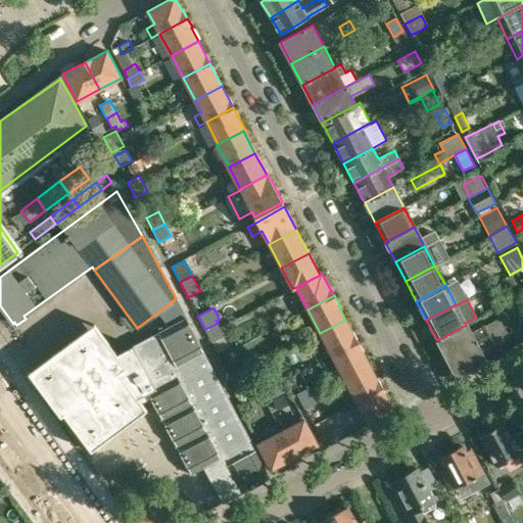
[(193,330),(187,317),(117,353),(95,324),(29,373),(61,417),(64,414),(92,450),(146,412),(136,397),(147,391),(190,475),(210,464),(229,500),(271,477),(193,330)]
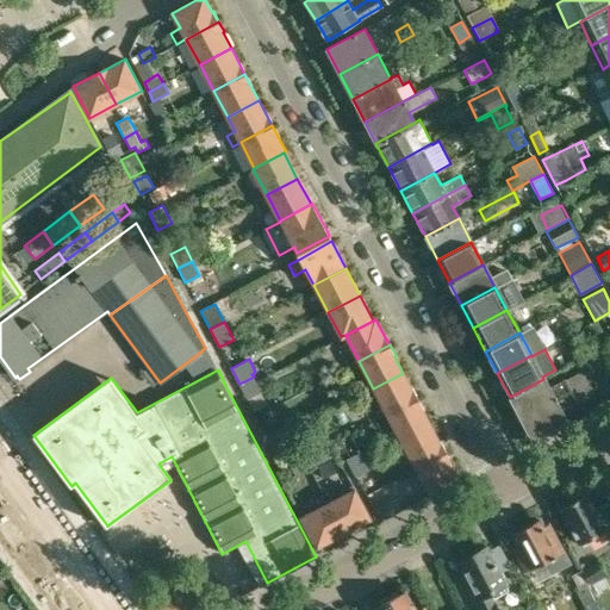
[(543,379),(510,397),(521,417),(587,383),(582,372),(549,388),(543,379)]
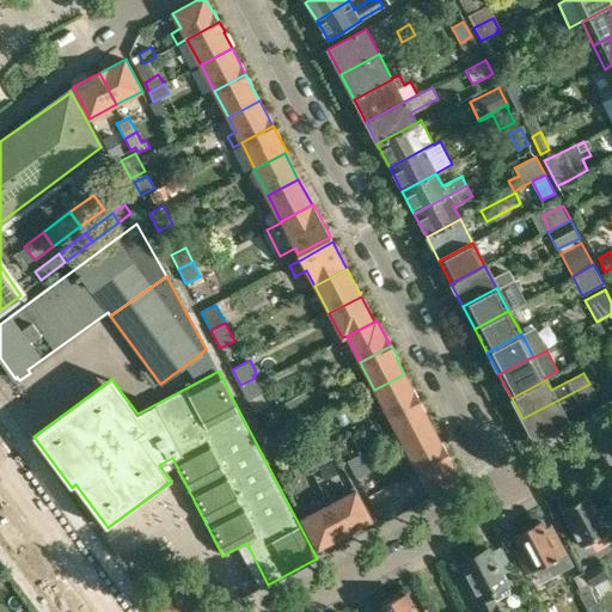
[(404,374),(374,390),(389,416),(418,401),(404,374)]
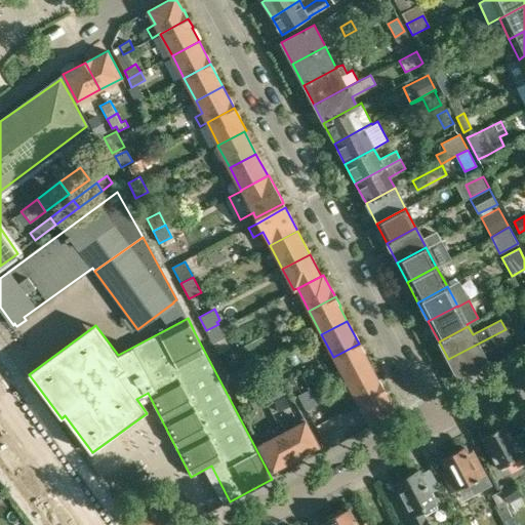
[(225,337),(218,324),(206,330),(212,344),(225,337)]
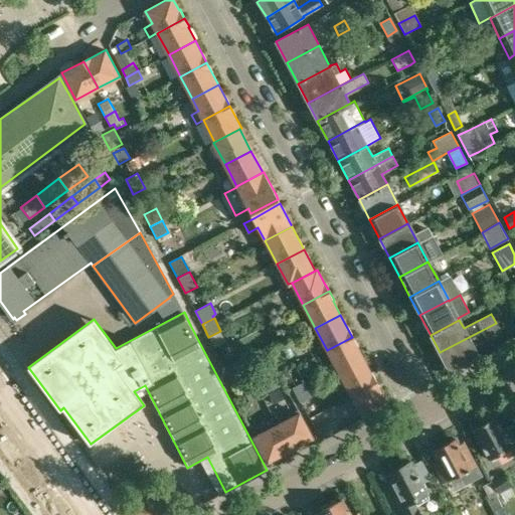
[(496,323),(440,352),(449,370),(478,355),(479,358),(494,350),(491,344),(476,352),(473,345),(500,331),(496,323)]
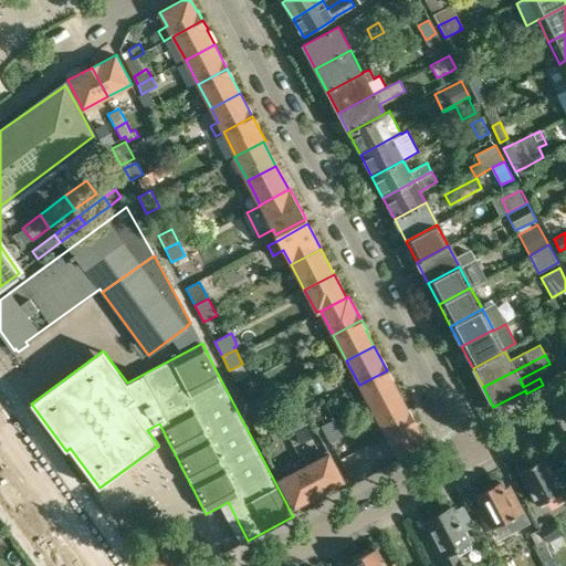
[(387,370),(359,385),(373,410),(400,396),(387,370)]
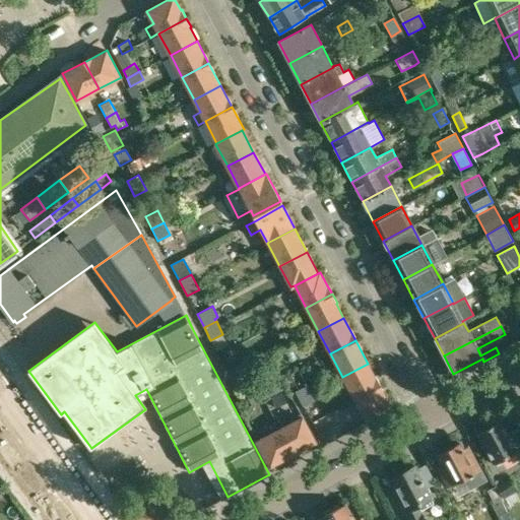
[(234,385),(246,379),(239,364),(226,370),(234,385)]
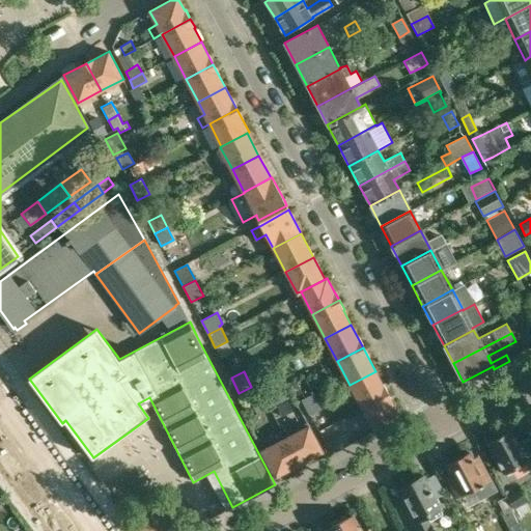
[(375,371),(350,385),(362,408),(388,393),(384,385),(383,385),(375,371)]
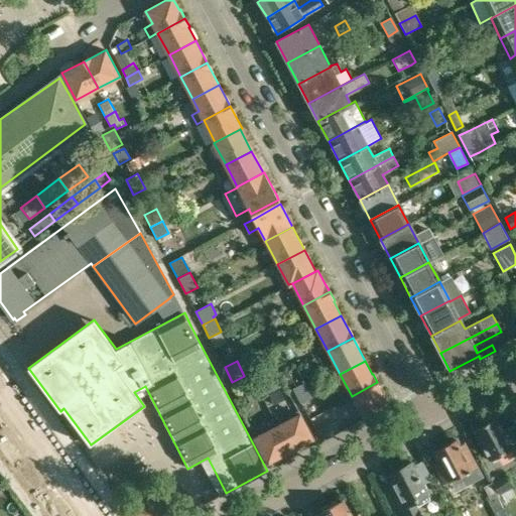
[(250,403),(283,386),(278,377),(246,394),(250,403)]
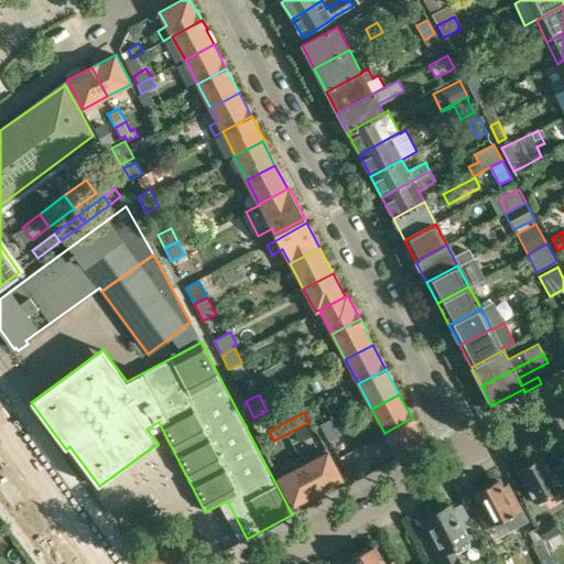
[(320,424),(324,433),(337,426),(333,418),(320,424)]
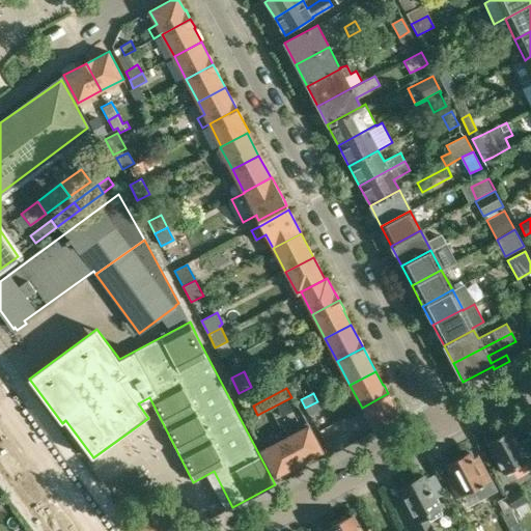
[(388,393),(362,408),(373,430),(399,417),(392,403),(393,402),(388,393)]
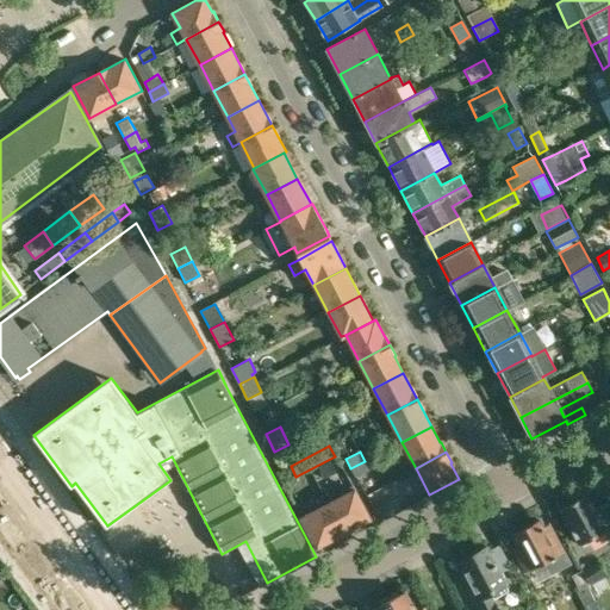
[(365,461),(350,468),(355,478),(369,470),(365,461)]
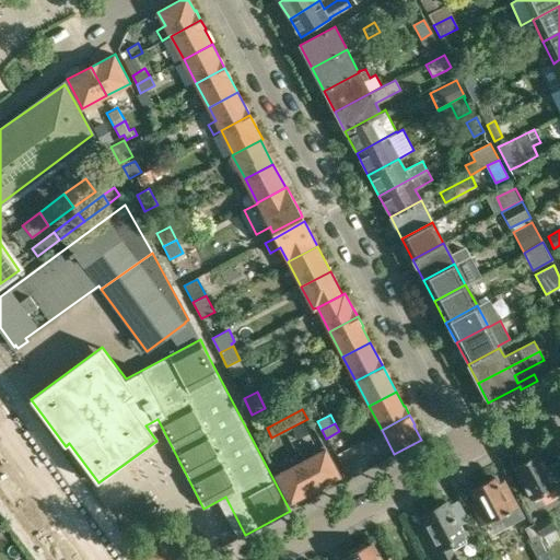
[(325,448),(301,462),(315,489),(339,476),(325,448)]
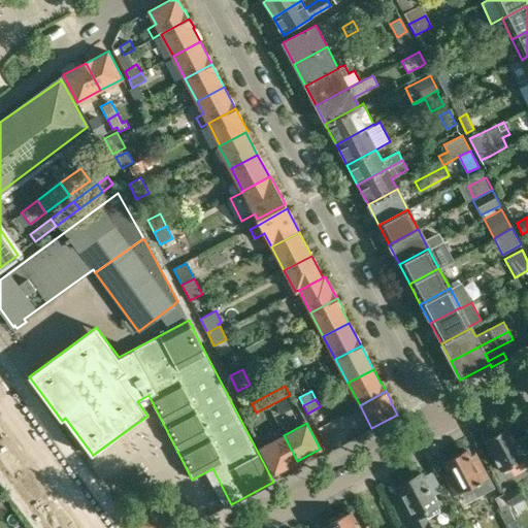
[(515,446),(506,429),(485,441),(501,472),(523,461),(521,456),(523,455),(518,444),(515,446)]
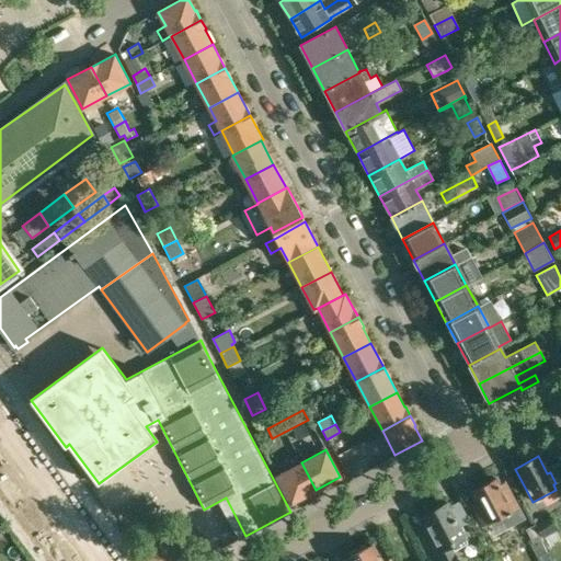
[(316,490),(301,462),(276,476),(290,503),(316,490)]
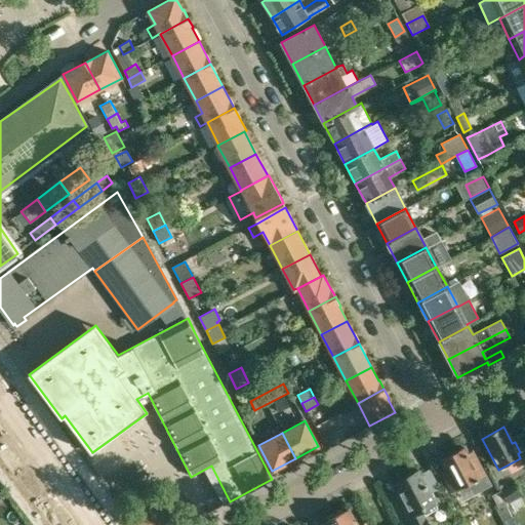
[(332,446),(338,443),(333,433),(321,439),(325,446),(332,446)]
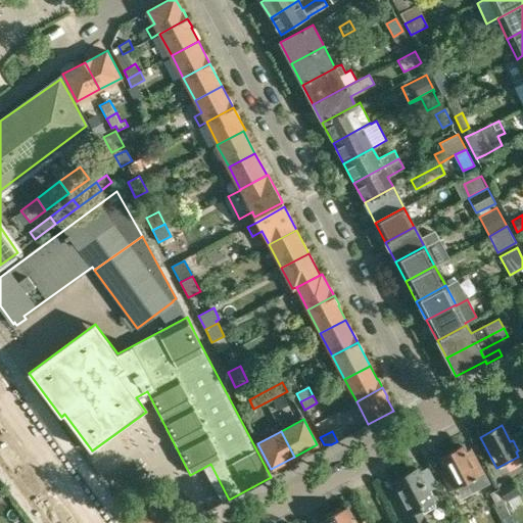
[(446,454),(440,457),(448,472),(443,475),(452,490),(469,481),(473,488),(486,481),(470,450),(466,453),(462,445),(457,448),(454,446),(447,449),(446,454)]
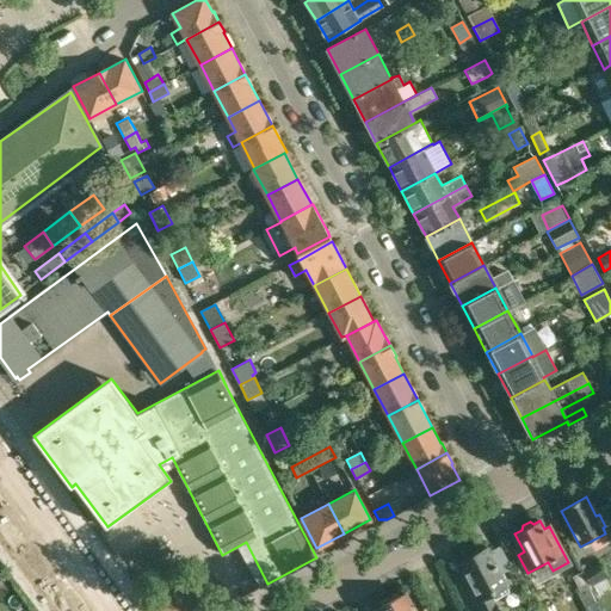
[(499,545),(487,553),(493,563),(505,557),(499,545)]
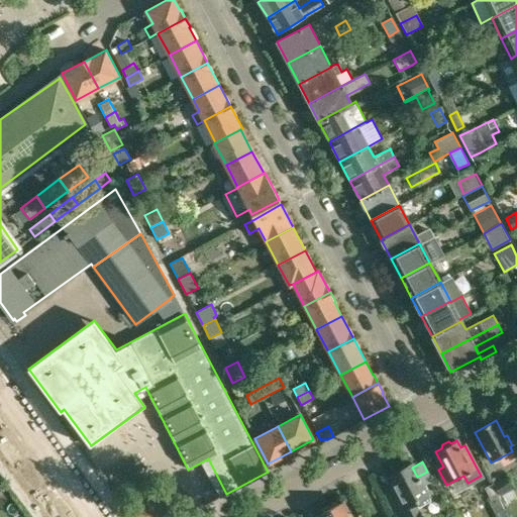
[(421,516),(415,504),(428,496),(417,477),(412,468),(411,466),(391,477),(400,494),(396,496),(407,516),(421,516)]
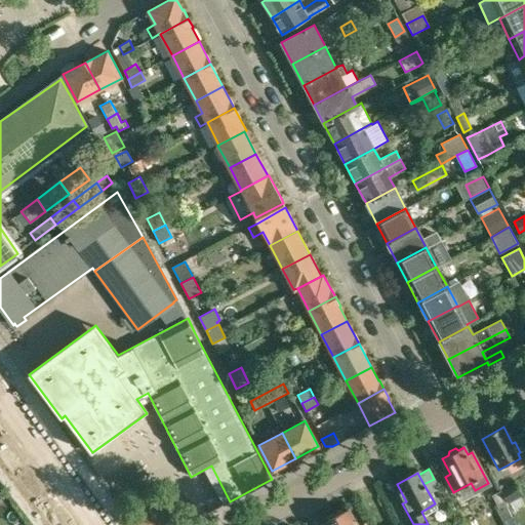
[(516,482),(500,490),(507,502),(523,495),(516,482)]
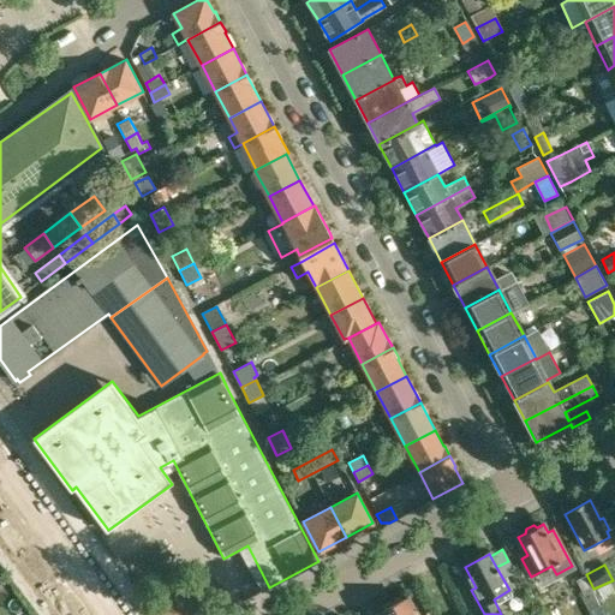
[(593,589),(586,574),(577,579),(584,593),(593,589)]
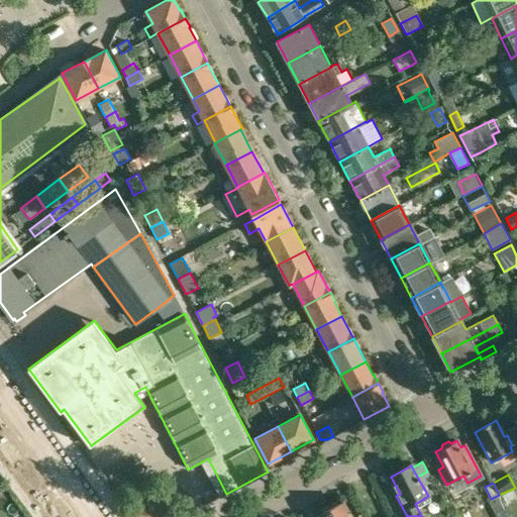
[(359,516),(358,514),(352,516),(350,516),(342,501),(317,515),(318,516),(359,516)]
